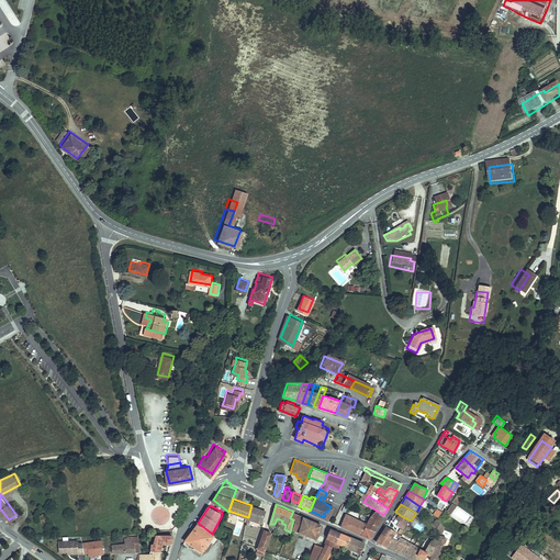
[(267,510),(252,505),(248,517),(264,522),(267,510)]
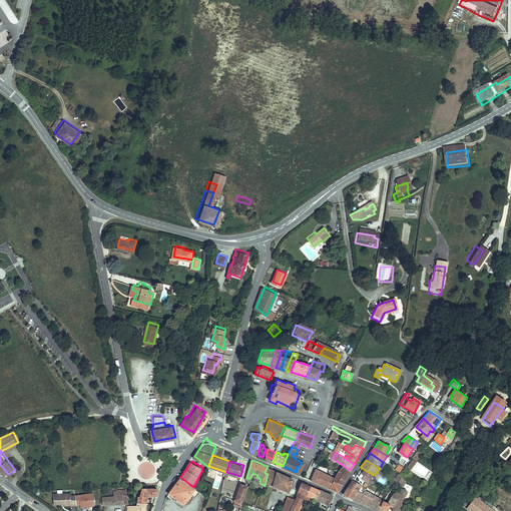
[(413,471),(418,464),(414,461),(409,468),(413,471)]
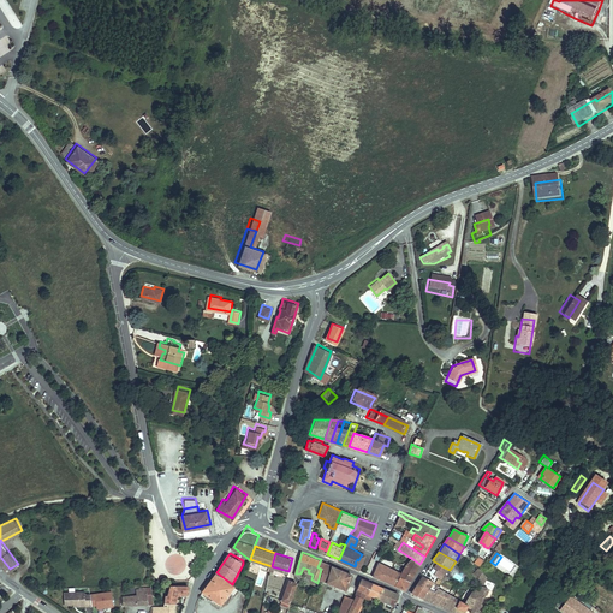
[(321,569),(319,578),(345,588),(351,572),(328,563),(321,559),(317,567),(321,569)]
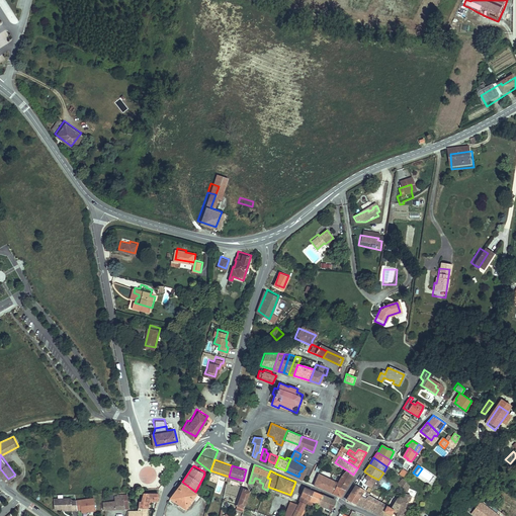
[(325,490),(331,478),(326,475),(319,471),(313,484),(319,487),(325,490)]
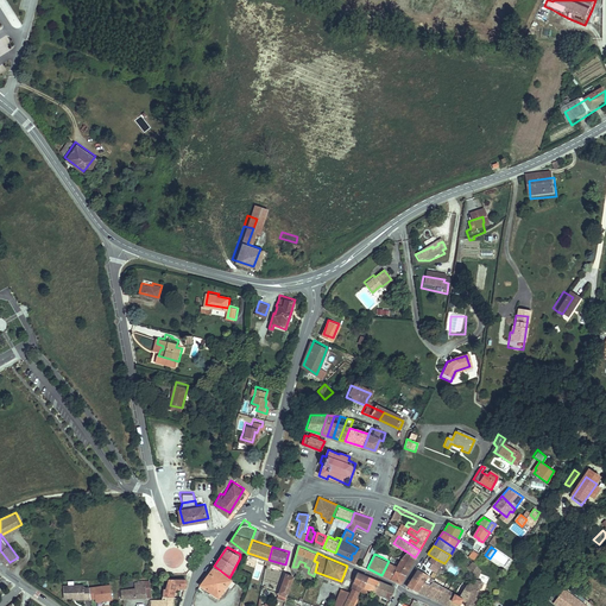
[(397,566),(396,569),(405,575),(415,559),(405,554),(397,566)]
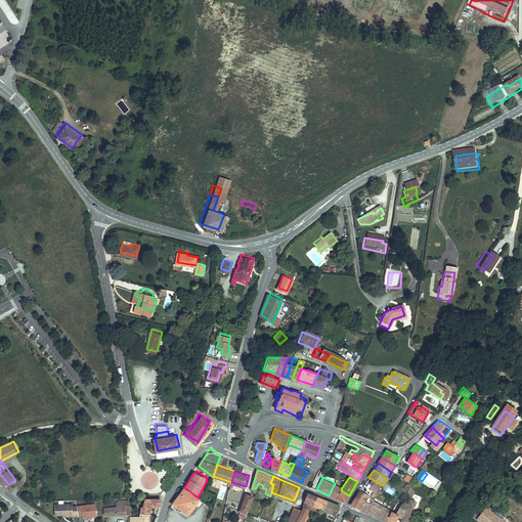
[(383,485),(375,481),(372,485),(376,487),(380,490),(383,485)]
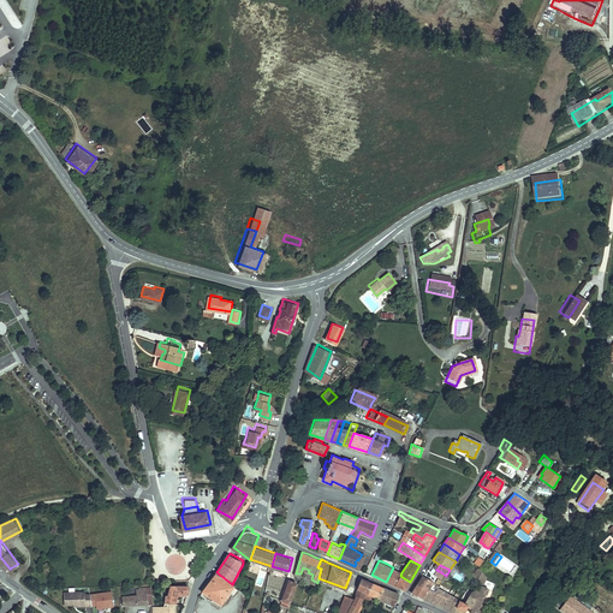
[(402,572),(393,567),(386,582),(394,585),(400,576),(402,572)]
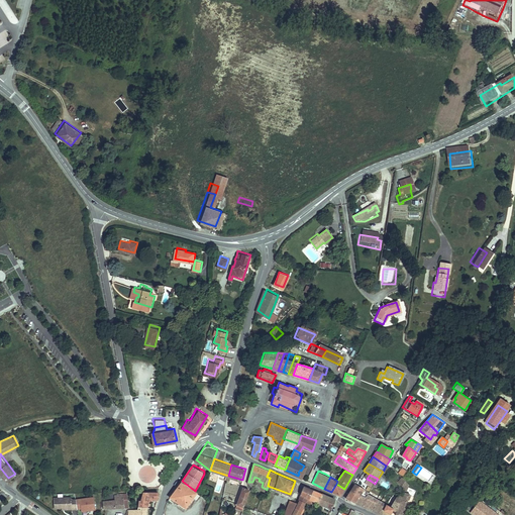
[(389,509),(386,507),(382,514),(389,514),(392,510),(396,511),(395,514),(401,514),(403,511),(402,511),(407,499),(408,500),(411,494),(405,491),(408,485),(402,479),(397,484),(402,491),(394,502),(389,509)]
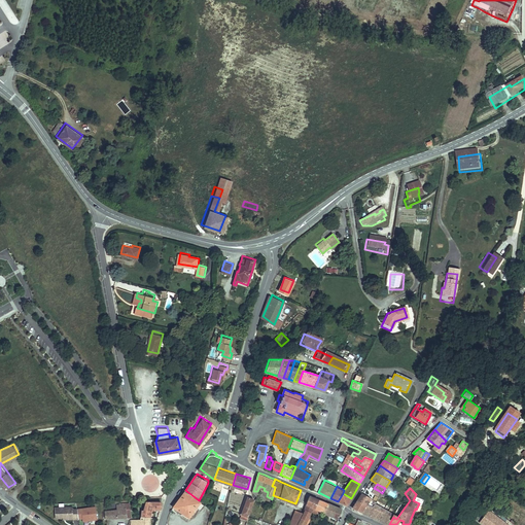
[(199,500),(185,490),(184,492),(174,506),(189,517),(202,501),(199,500)]
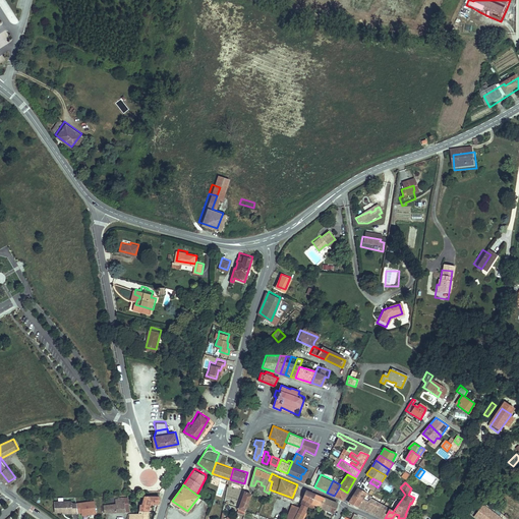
[(339,487),(334,496),(343,500),(347,493),(339,487)]
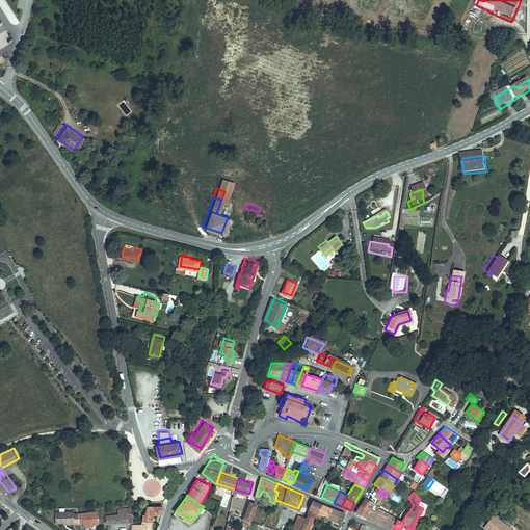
[(379,507),(380,505),(365,498),(361,505),(369,509),(376,512),(379,507)]
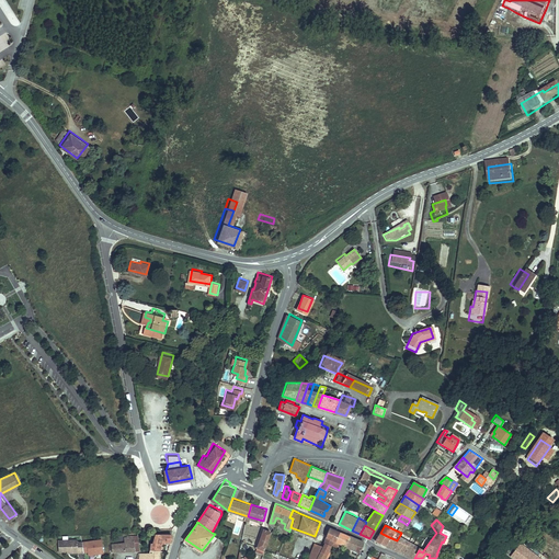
[(329,526),(326,535),(333,538),(337,529),(333,528),(329,526)]
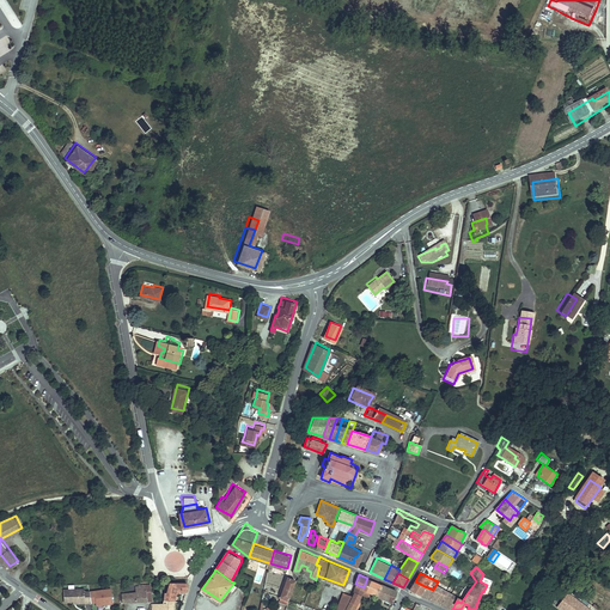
[(382,585),(367,578),(364,587),(370,591),(378,595),(382,585)]
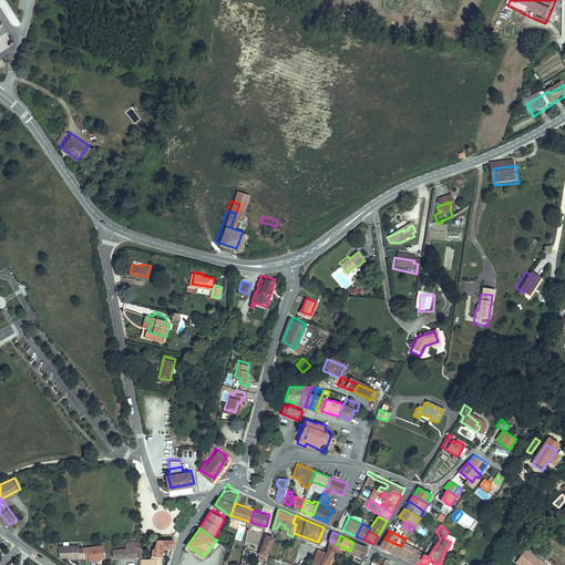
[(408,535),(406,538),(404,541),(412,546),(415,542),(408,535)]
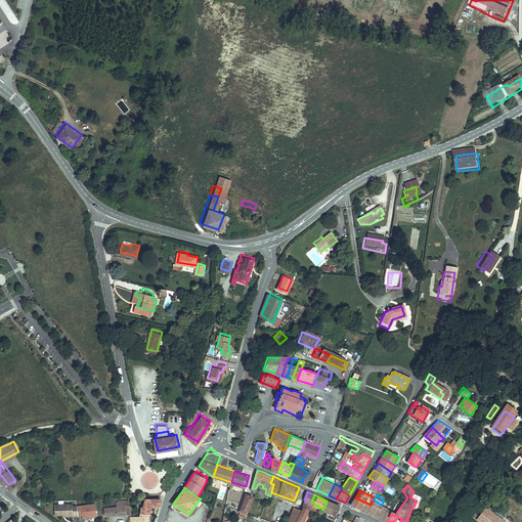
[(139,511),(147,510),(148,505),(149,505),(150,504),(151,502),(157,502),(159,502),(158,498),(158,496),(144,497),(139,511)]
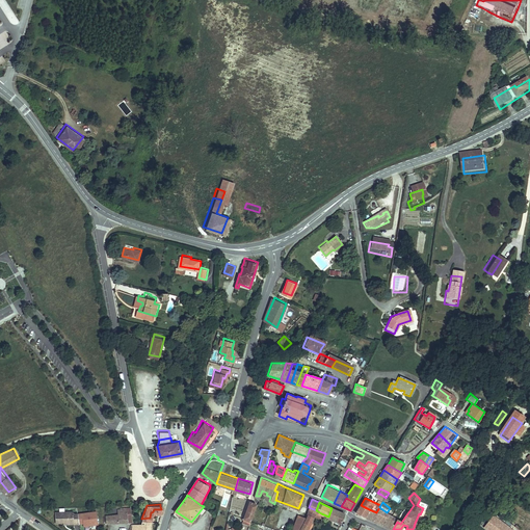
[(254,517),(257,507),(249,504),(244,522),(252,525),(253,520),(254,517)]
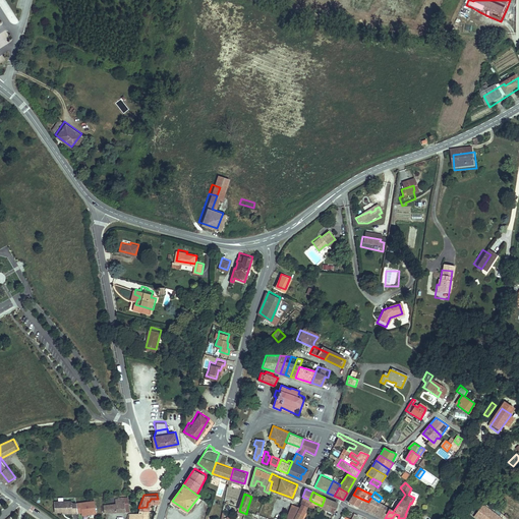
[(122,509),(121,495),(115,496),(115,498),(112,498),(112,503),(101,504),(101,510),(122,509)]
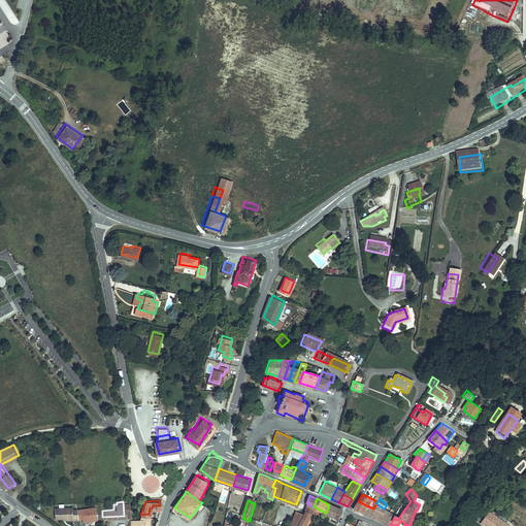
[(366,505),(358,501),(353,508),(362,513),(366,505)]
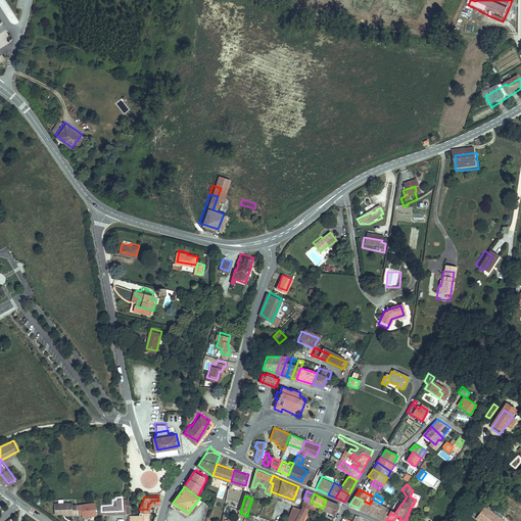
[(302,504),(309,507),(309,506),(311,502),(303,499),(302,504)]
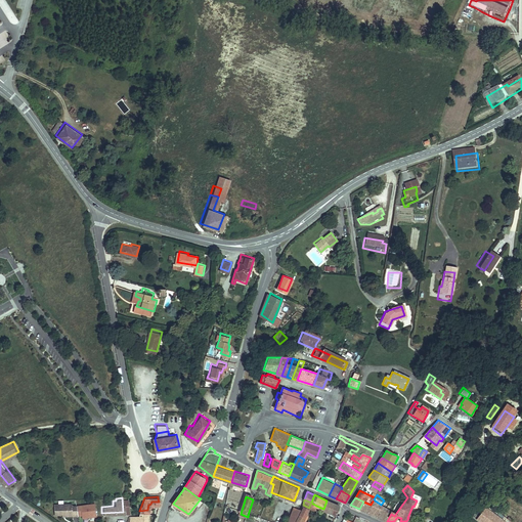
[(371,505),(363,502),(359,509),(385,521),(387,521),(391,514),(388,511),(391,506),(384,501),(381,505),(374,499),(371,505)]
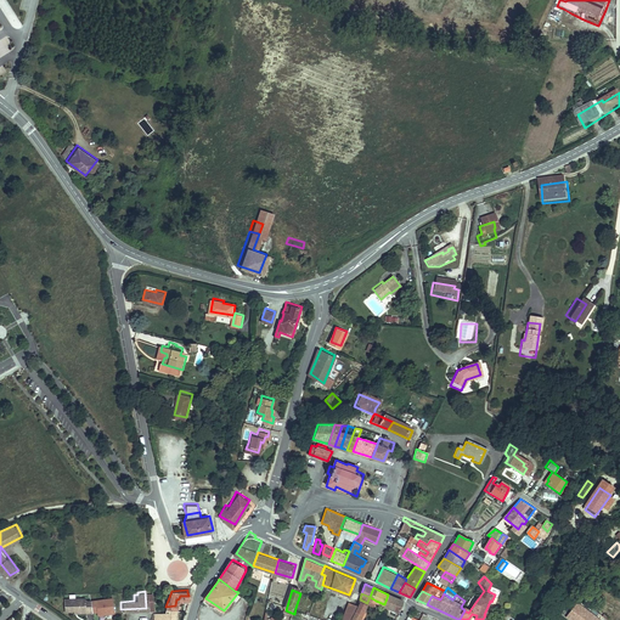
[(404,603),(388,595),(384,604),(400,613),(404,603)]
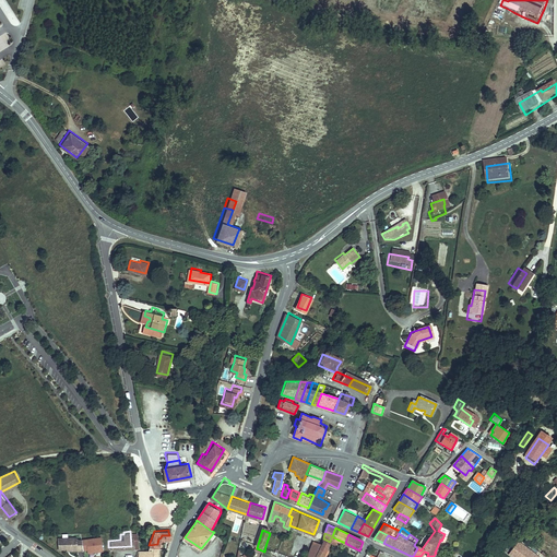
[(79,535),(54,538),(56,549),(64,548),(74,547),(74,548),(81,548),(79,535)]
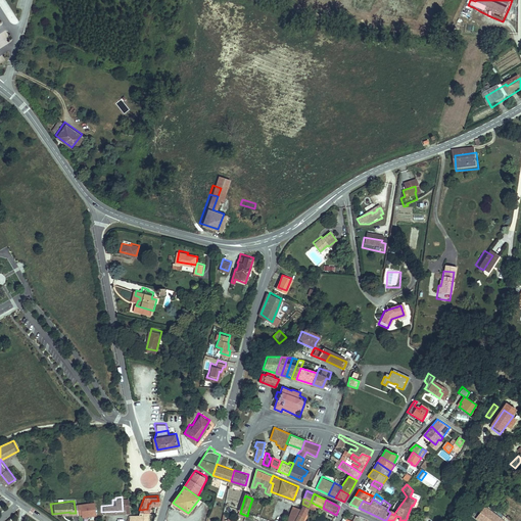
[(266,503),(261,514),(270,517),(274,507),(266,503)]
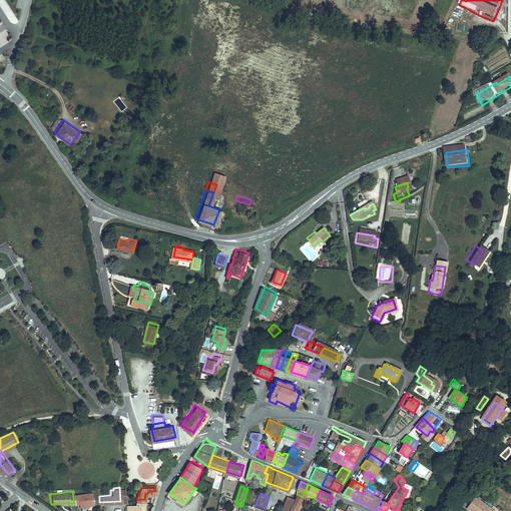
[(291,510),(292,509),(294,503),(295,499),(296,497),(288,495),(284,506),(281,510),(291,510)]
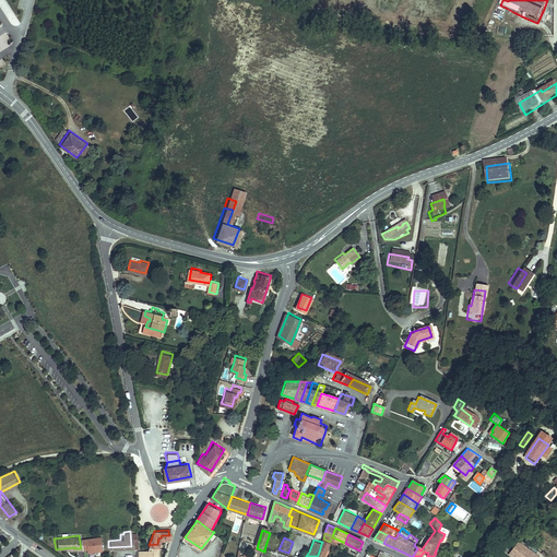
[(147,547),(138,548),(139,556),(155,556),(157,544),(149,545),(147,547)]
